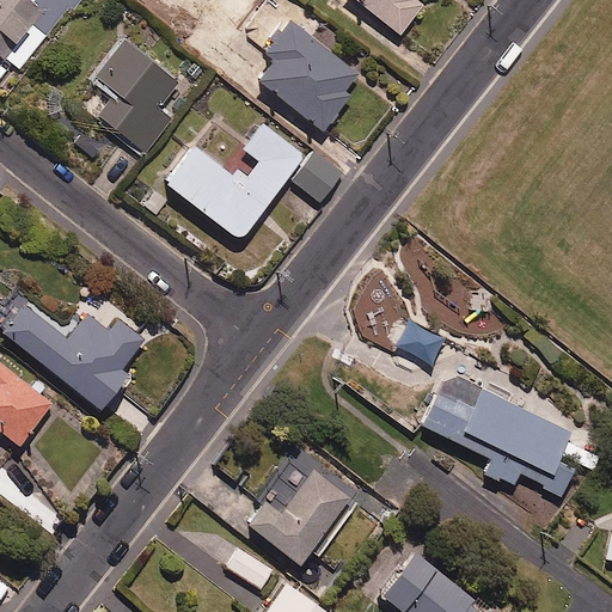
[(0,0),(0,56),(23,74),(79,0),(32,0),(31,2),(29,0),(0,0)]
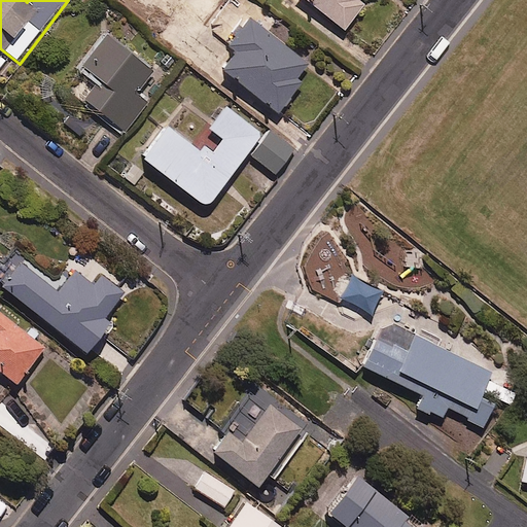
[(306,0),(345,29),(363,4),(357,0),(306,0)]
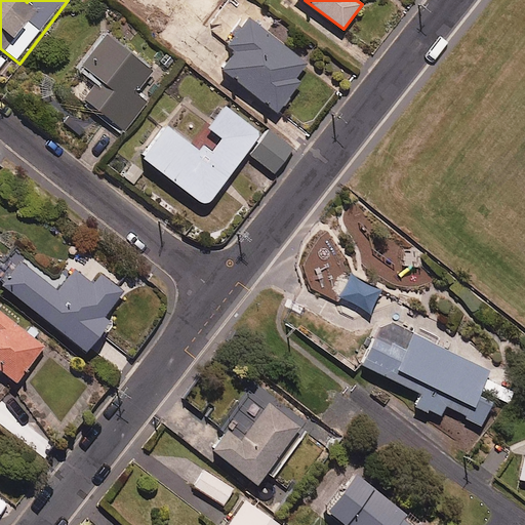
[(307,63),(247,16),(225,46),(233,52),(220,69),(276,112),(299,81),(295,78),(307,63)]
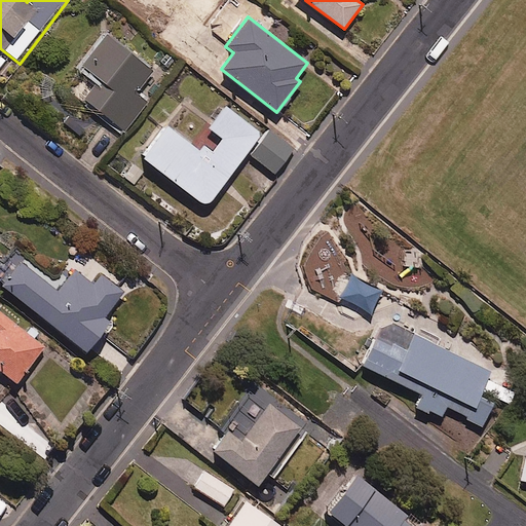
[(152,70),(105,31),(77,65),(97,81),(82,99),(123,133),(147,104),(134,94),(152,70)]
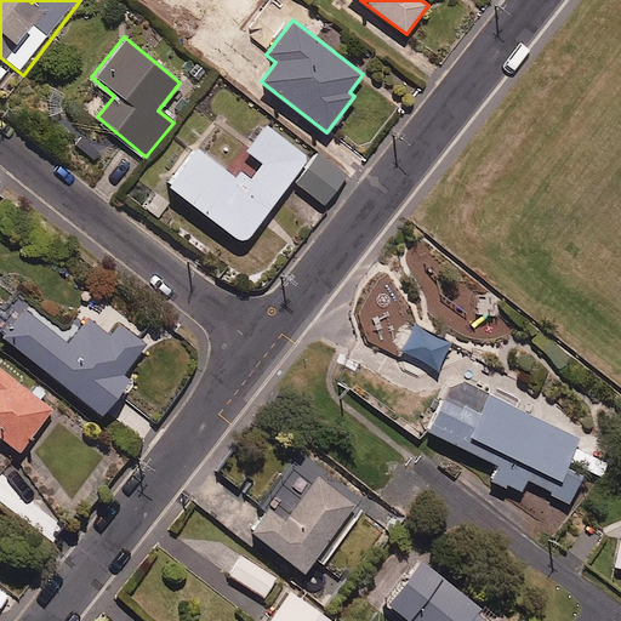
[(309,155),(265,121),(241,152),(257,164),(249,176),(238,167),(233,175),(197,147),(166,187),(233,238),(246,238),(309,155)]
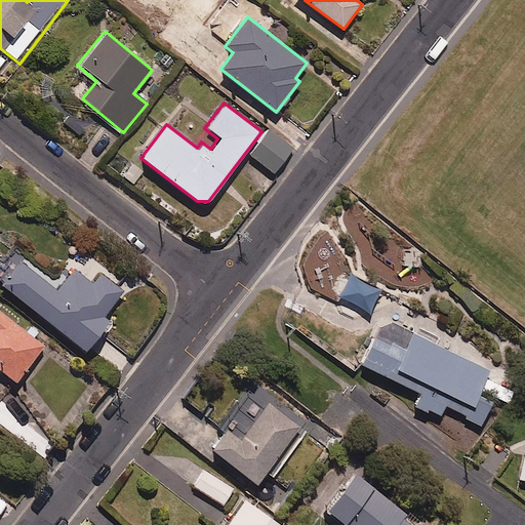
[(292,149),(268,130),(249,156),(273,174),(292,149)]
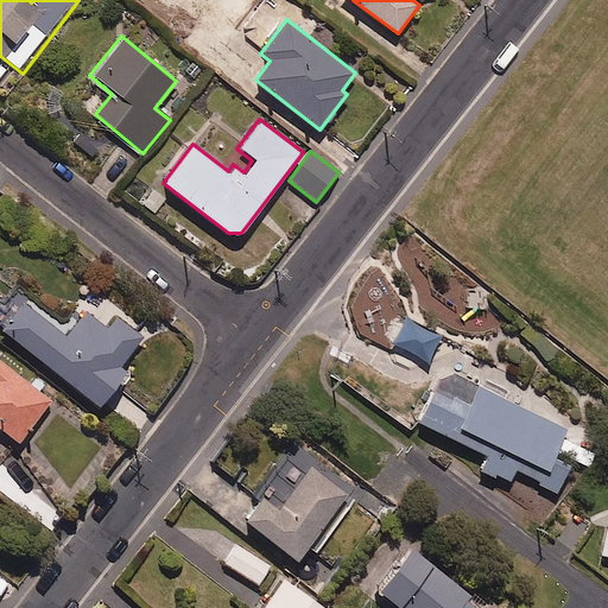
[(69,335),(18,295),(0,316),(0,331),(97,410),(125,374),(119,369),(143,340),(115,318),(106,330),(86,314),(69,335)]
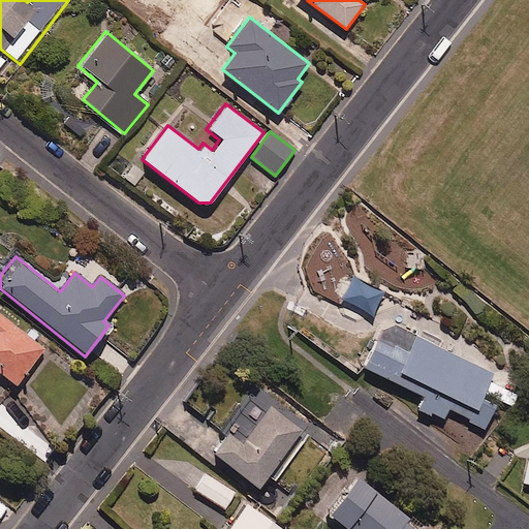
[(43,350),(0,315),(0,375),(14,386),(43,350)]
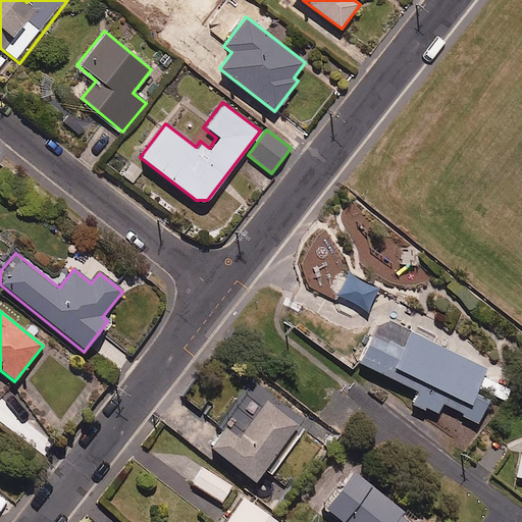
[(403,350),(373,334),(359,364),(417,393),(412,404),(436,416),(442,405),(478,422),(488,402),(475,396),(487,371),(411,333),(403,350)]
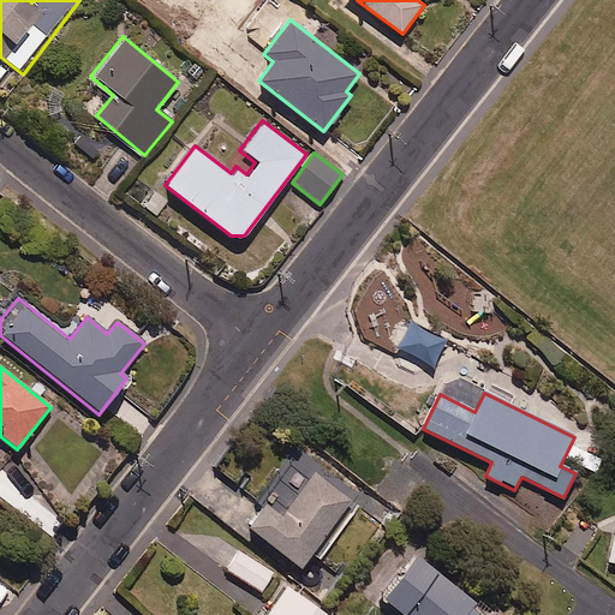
[(352,501),(315,472),(287,509),(272,497),(246,530),(299,569),(352,501)]
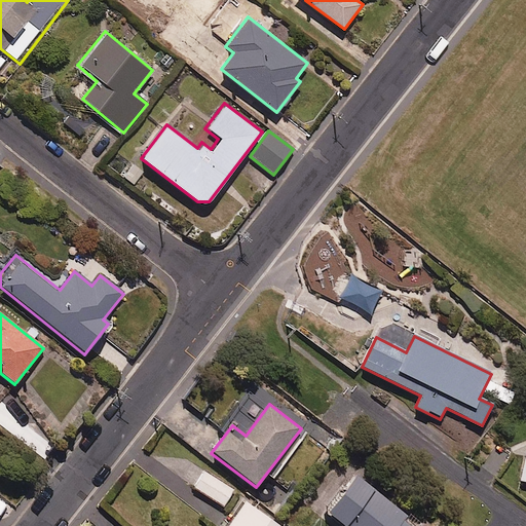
[(233,490),(204,472),(193,488),(222,506),(233,490)]
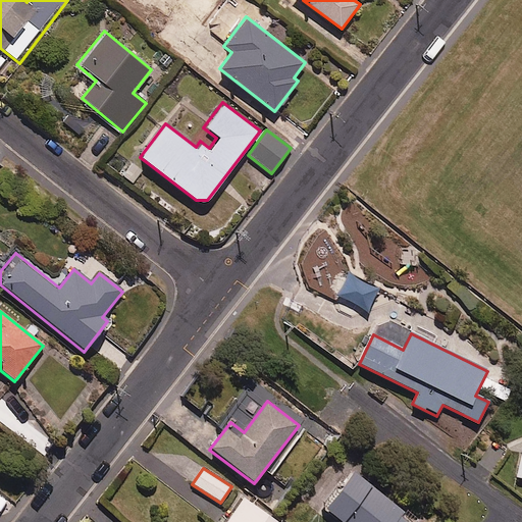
[(406,516),(353,473),(323,510),(337,521),(405,521),(403,519),(406,516)]
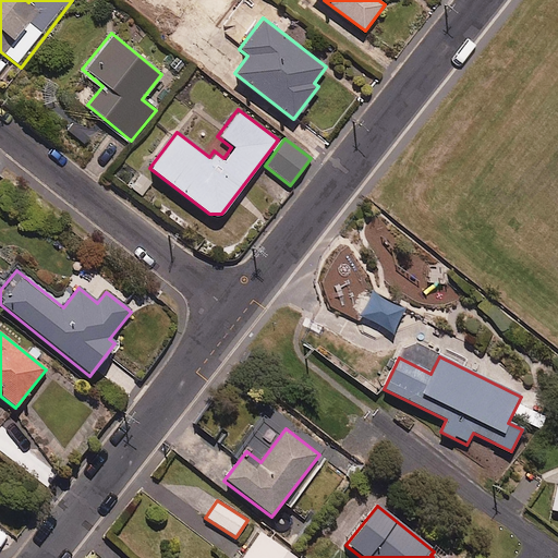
[(294,557),(259,533),(241,557),(294,557)]
